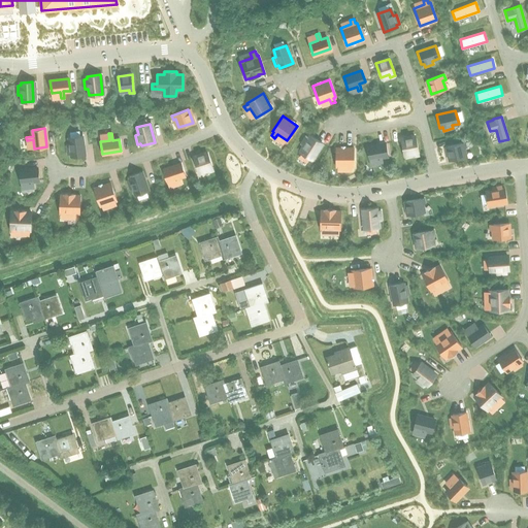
[(322,142),(310,135),(308,138),(306,136),(301,144),(303,145),(300,152),(311,159),(322,142)]
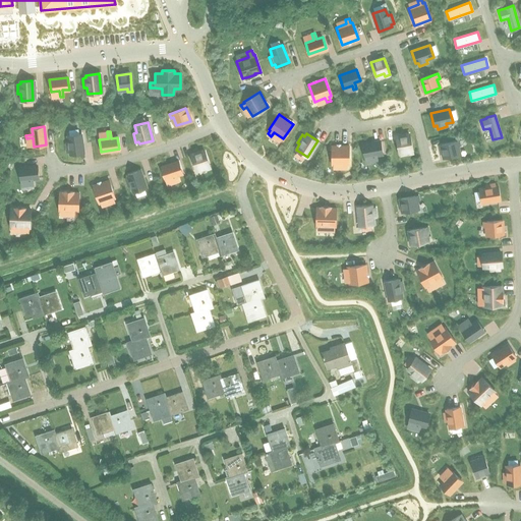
[(83,153),(80,134),(67,135),(68,142),(65,143),(66,153),(70,152),(70,155),(83,153)]
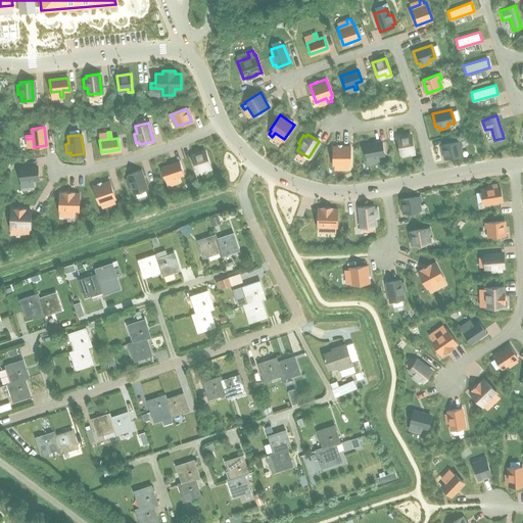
[(414,150),(411,136),(397,139),(400,153),(409,151),(410,154),(414,153),(414,150)]
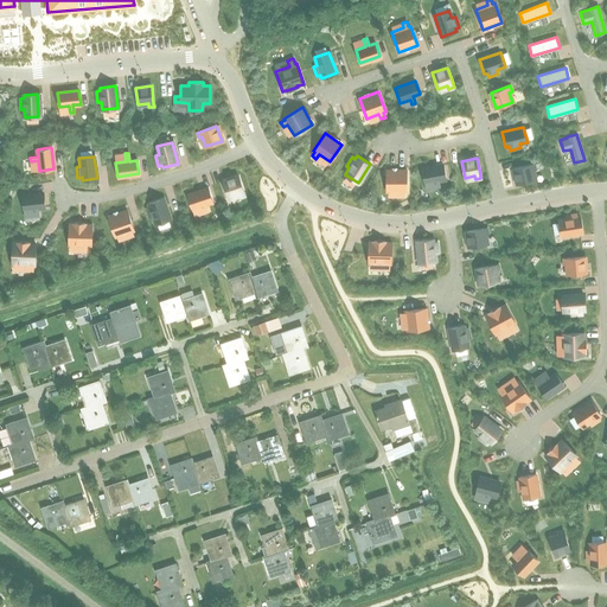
[(531,170),(535,170),(534,164),(530,165),(513,168),(518,184),(534,180),(531,170)]
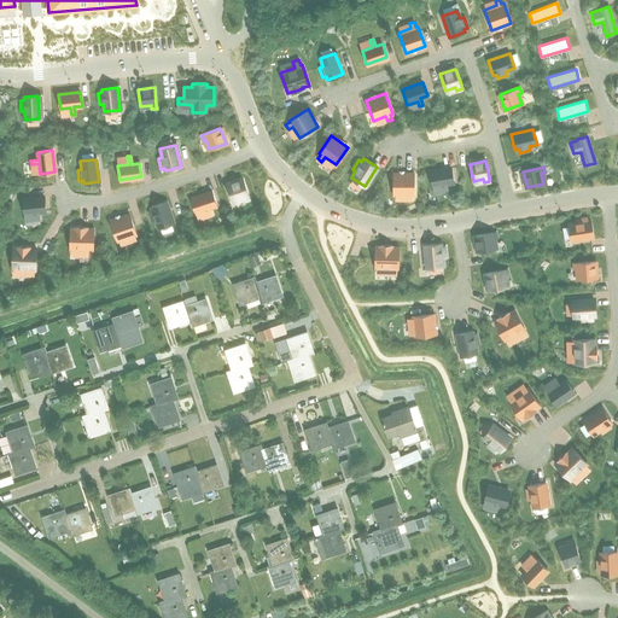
[(454,182),(452,168),(430,172),(432,188),(443,187),(444,192),(448,191),(447,186),(445,184),(454,182)]
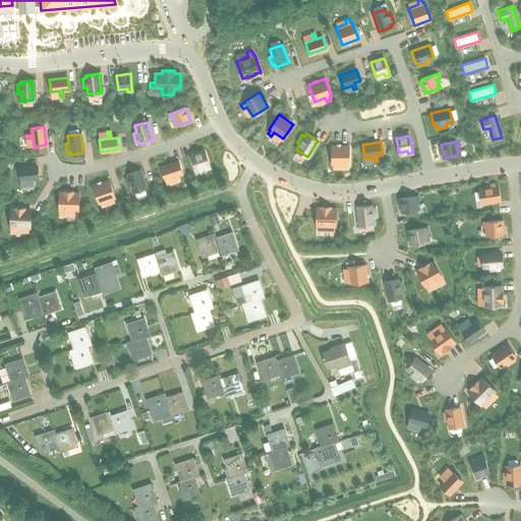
[(348,164),(348,146),(332,146),(332,164),(343,164),(343,168),(347,168),(347,164),(348,164)]
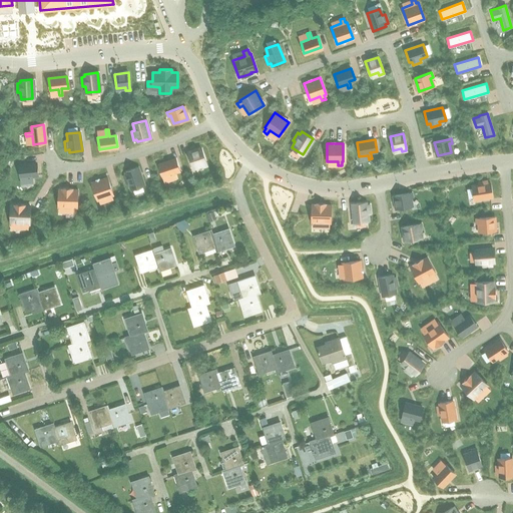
[(205,162),(201,149),(188,153),(192,166),(201,164),(202,166),(206,165),(205,162)]
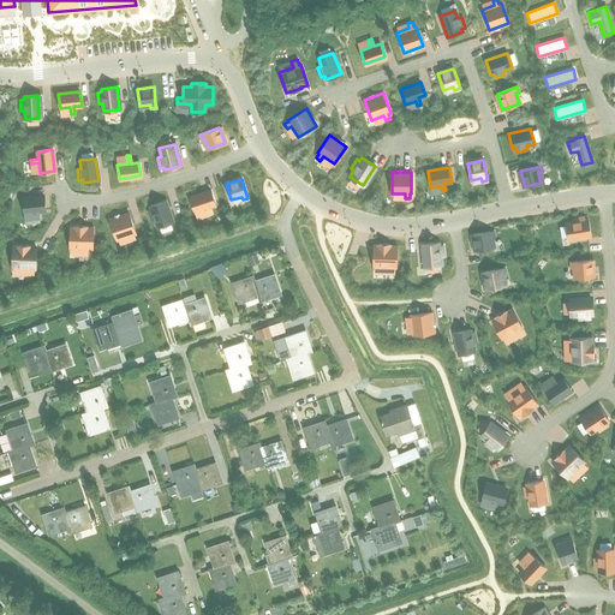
[(215,204),(210,191),(190,197),(195,210),(204,208),(207,215),(210,214),(208,207),(215,204)]
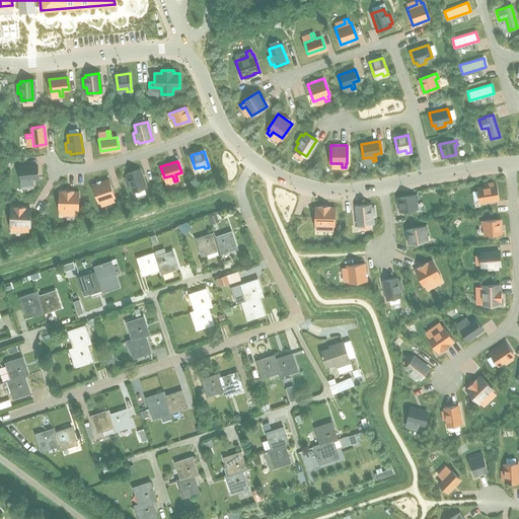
[(39,177),(36,165),(18,167),(19,179),(28,178),(29,184),(32,184),(31,177),(39,177)]
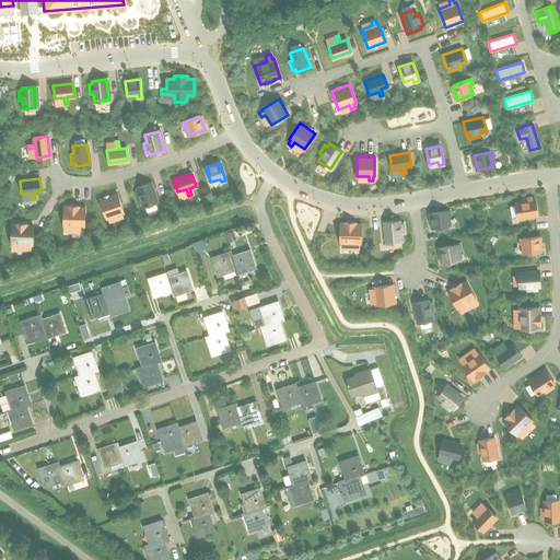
[(156,202),(150,183),(137,187),(138,190),(135,191),(138,201),(141,199),(143,207),(156,202)]
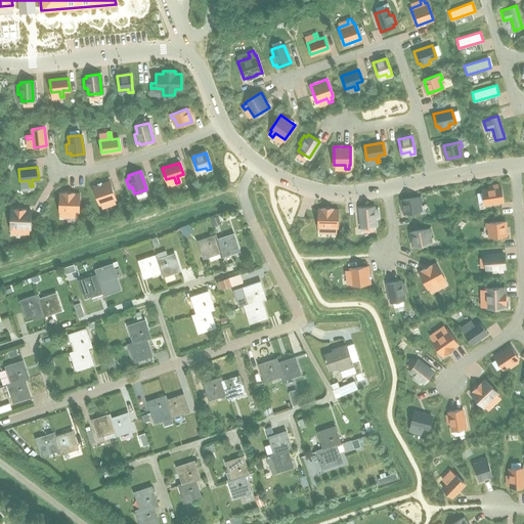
[(116,199),(110,181),(93,186),(99,204),(110,201),(111,205),(115,204),(114,200),(116,199)]
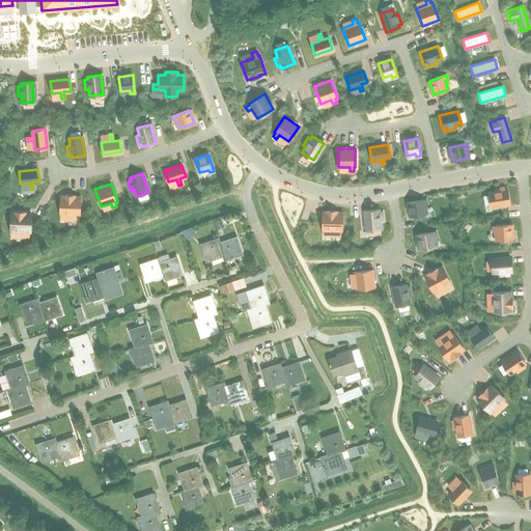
[(509,203),(507,190),(505,190),(504,187),(495,189),(495,192),(488,193),(491,206),(509,203)]
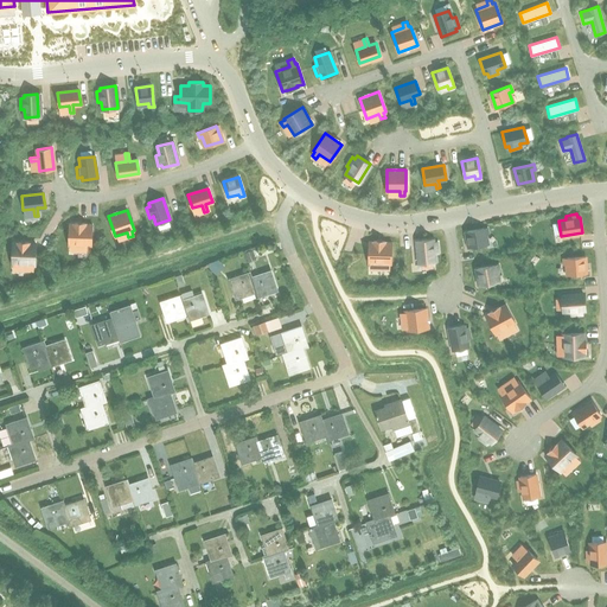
[(91,246),(91,224),(84,224),(84,223),(74,223),(74,224),(69,224),(69,246),(84,246),(83,251),(90,251),(90,246),(91,246)]
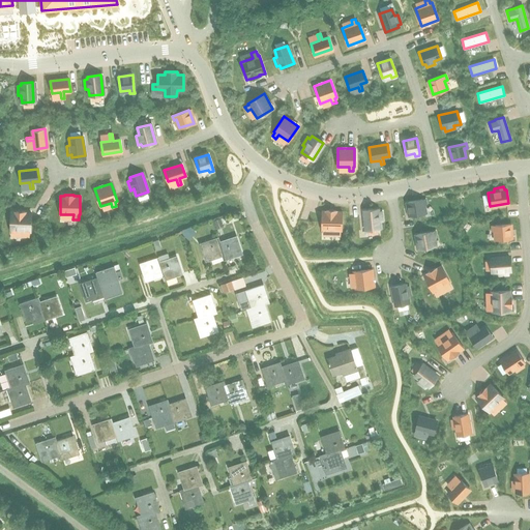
[(424,213),(422,204),(425,204),(424,199),(421,200),(421,199),(407,202),(410,215),(424,213)]
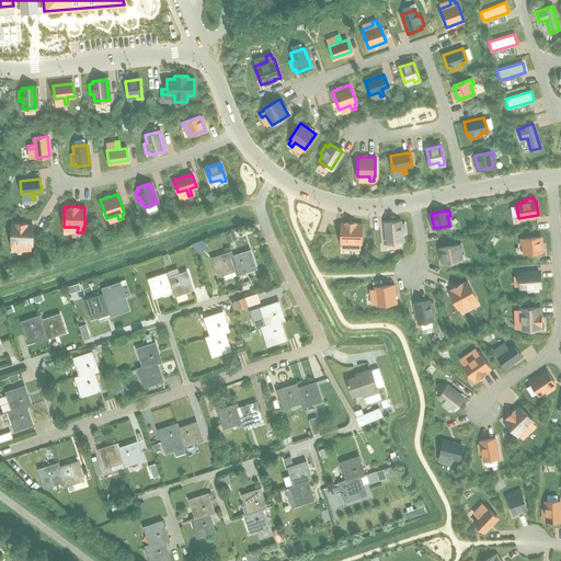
[(404,233),(403,224),(400,224),(399,221),(385,222),(387,243),(401,241),(401,235),(404,233)]
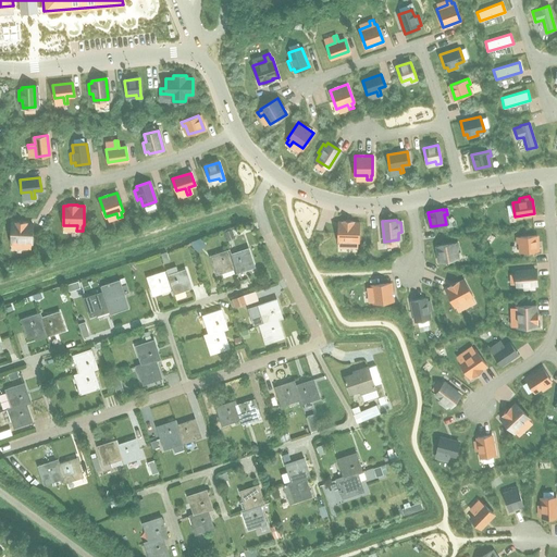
[(358,242),(359,222),(353,222),(353,221),(343,221),(343,222),(338,222),(337,242),(351,242),(351,247),(357,247),(357,242),(358,242)]
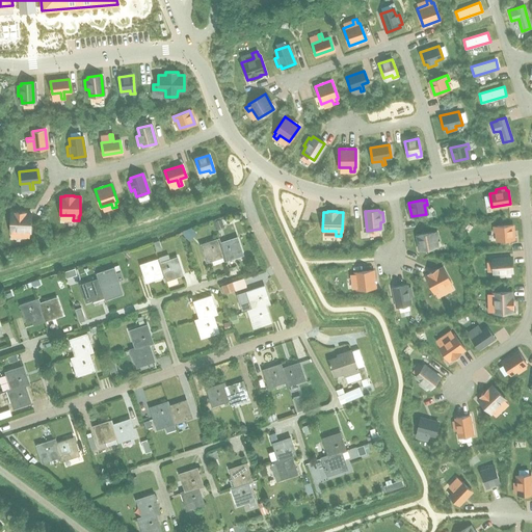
[(30,232),(31,213),(25,213),(25,212),(15,212),(15,213),(10,213),(10,232),(24,232),(23,237),(28,237),(29,232),(30,232)]
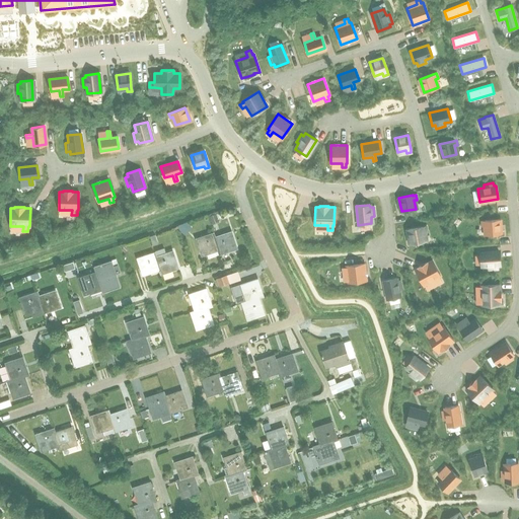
[(215,213),(207,216),(210,224),(218,221),(215,213)]
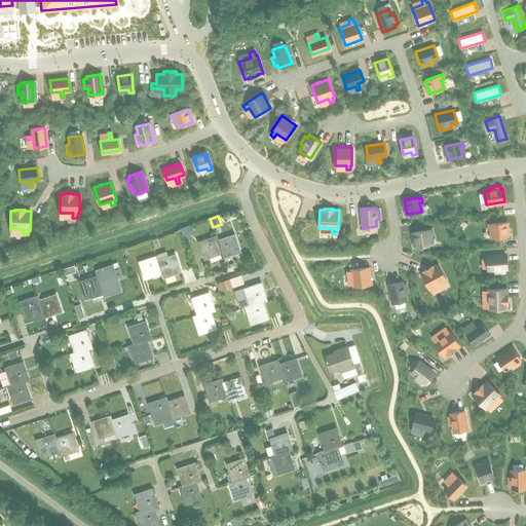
[(506,236),(505,222),(491,224),(488,224),(488,229),(491,228),(492,237),(506,236)]
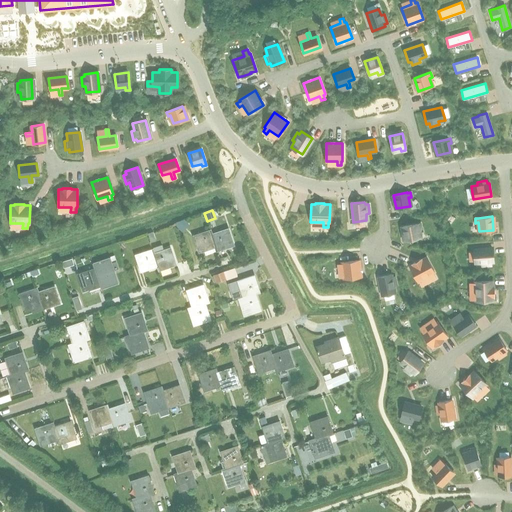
[(184,219),(177,226),(181,231),(189,224),(184,219)]
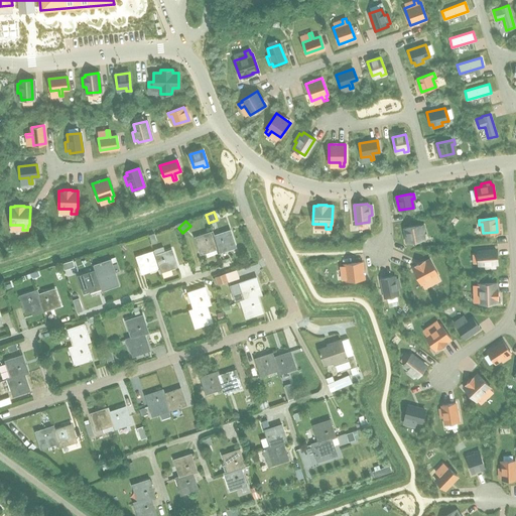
[(422,239),(420,230),(423,230),(422,225),(419,226),(405,228),(408,242),(422,239)]
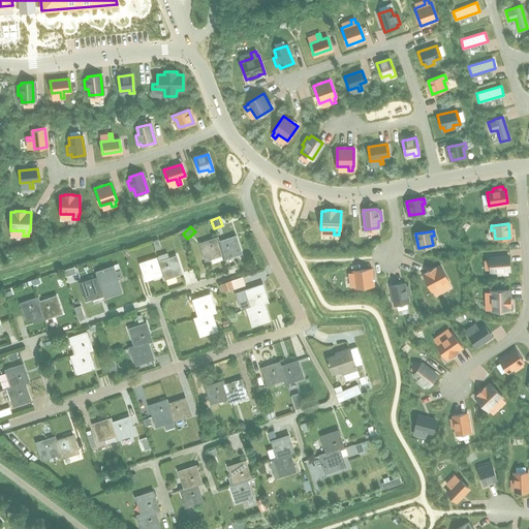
[(223,254),(222,254),(224,258),(241,253),(236,237),(218,242),(223,254)]
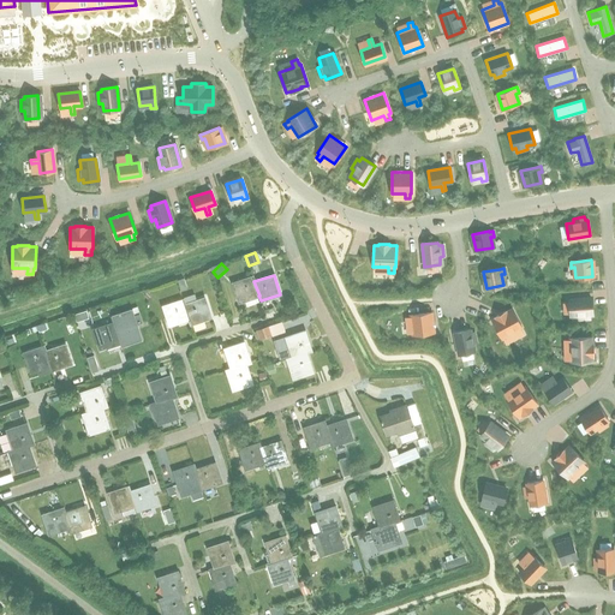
[(239,303),(258,296),(260,296),(254,281),(252,276),(232,284),(239,303)]
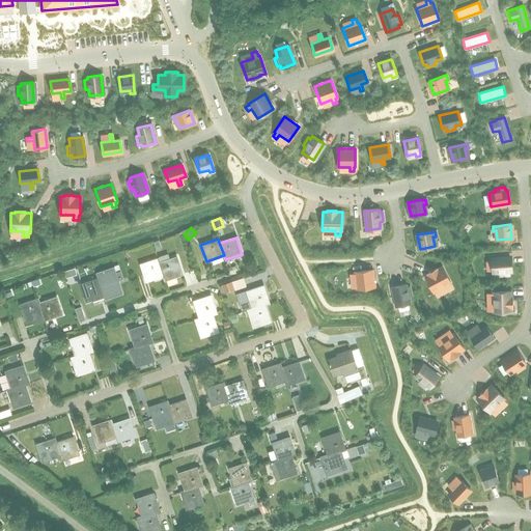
[(157,257),(139,263),(140,264),(145,281),(163,276),(159,262),(158,259),(157,257)]
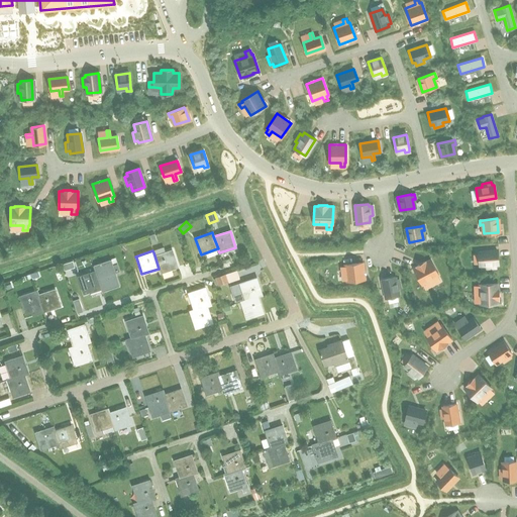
[(172,250),(154,255),(159,269),(161,273),(177,267),(172,250)]
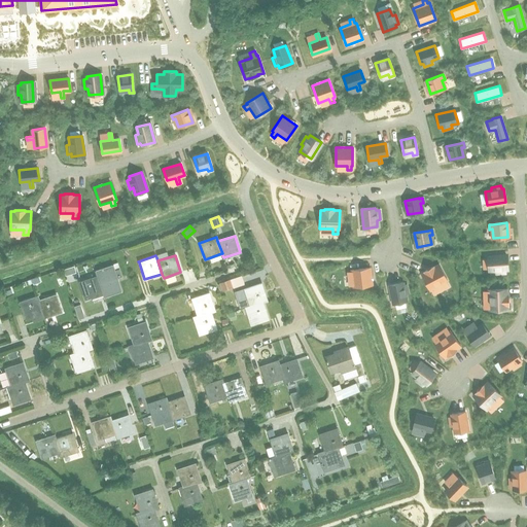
[(507,269),(506,255),(487,257),(488,271),(495,270),(495,273),(505,273),(504,269),(507,269)]
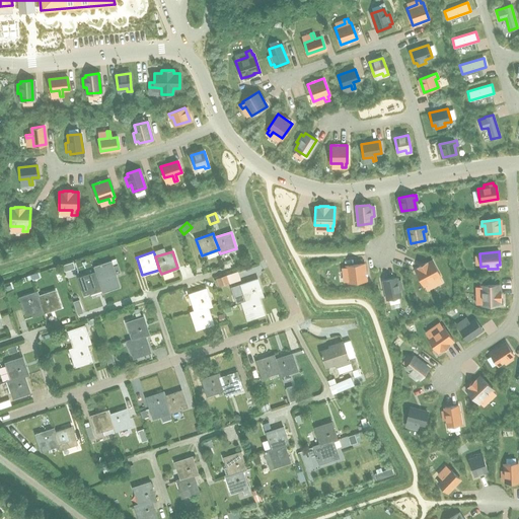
[(99,284),(98,285),(101,293),(102,293),(100,287),(106,285),(107,289),(119,286),(120,287),(116,274),(120,272),(118,265),(113,266),(112,260),(110,260),(110,262),(101,265),(101,263),(99,264),(99,266),(94,268),(93,266),(95,272),(99,284)]
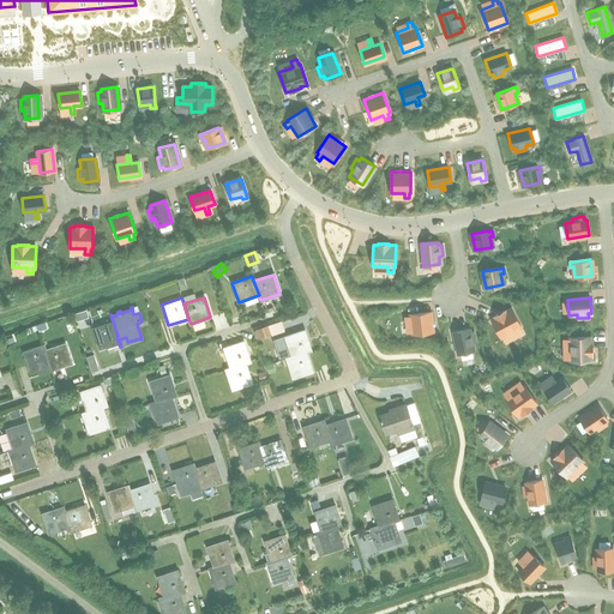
[(522,327),(511,308),(505,312),(504,311),(494,315),(495,317),(491,319),(500,338),(515,331),(517,336),(523,333),(519,327),(522,327)]
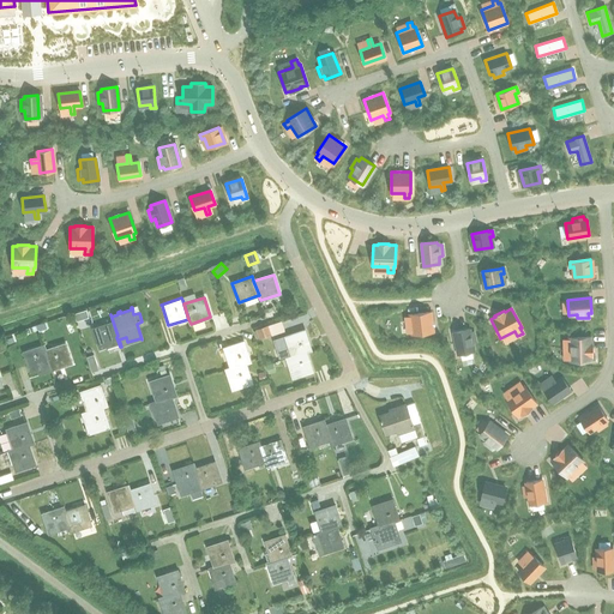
[(86,309),(74,314),(77,321),(89,318),(86,309)]
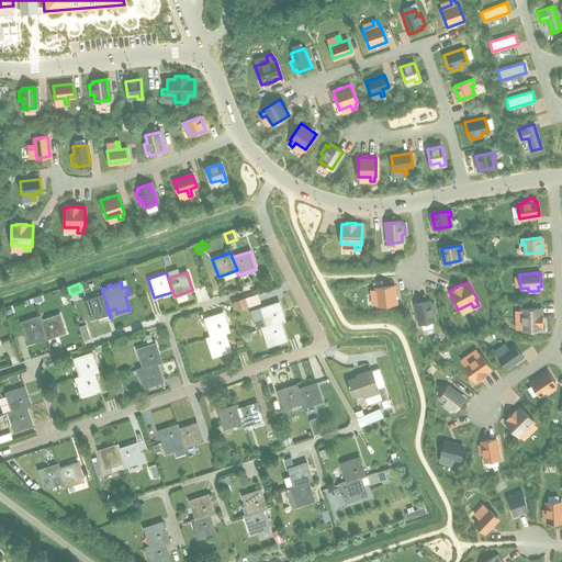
[(396,303),(394,285),(374,288),(375,290),(370,290),(371,294),(375,294),(377,305),(396,303)]
